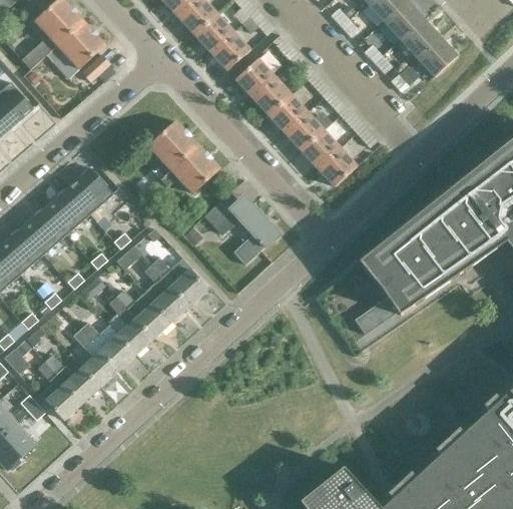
[(0,0),(0,14),(16,0),(0,0)]
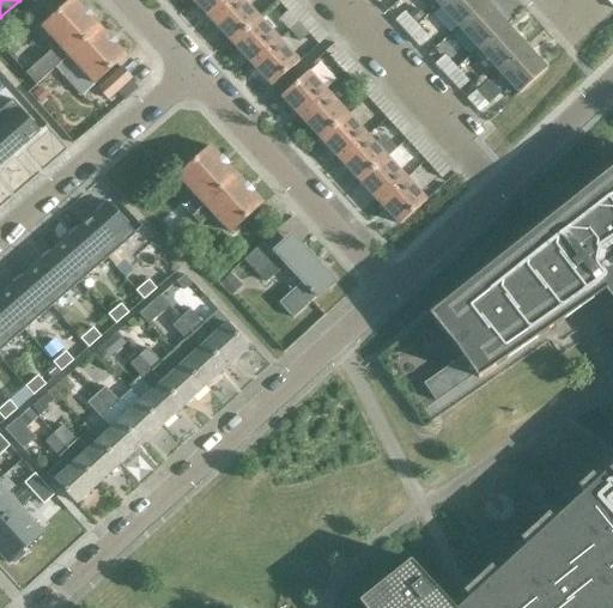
[(58,42),(25,71),(36,83),(56,65),(101,24),(79,0),(70,0),(42,25),(58,42)]
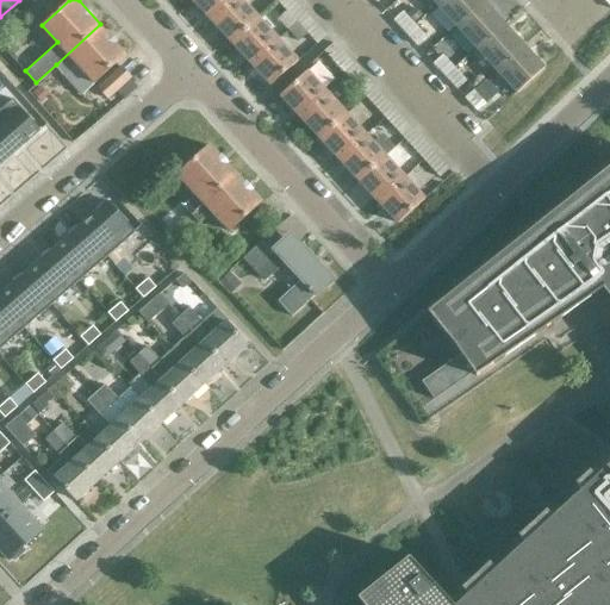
[(195,0),(212,19),(232,0),(195,0)]
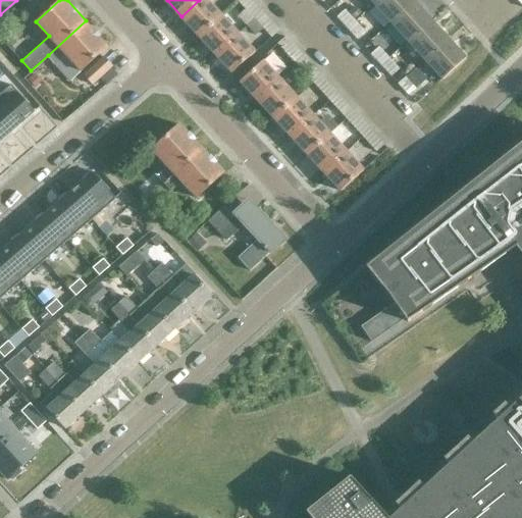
[(199,0),(181,16),(198,35),(221,13),(208,0),(199,0)]
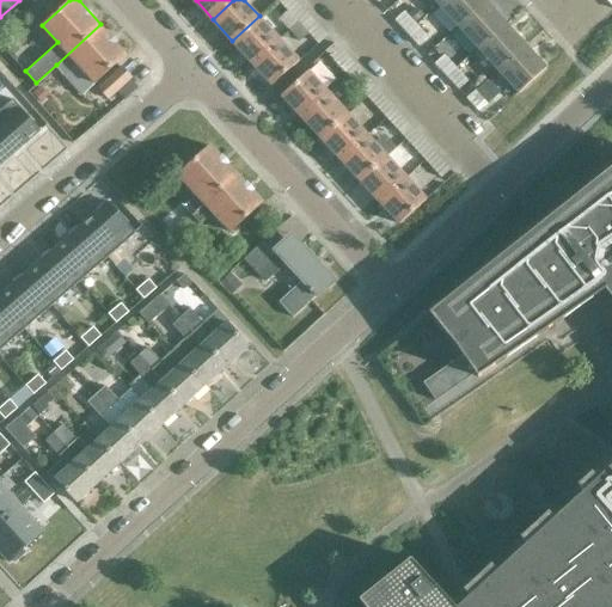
[(288,28),(307,11),(297,0),(285,0),(282,2),(288,8),(279,17),(288,28)]
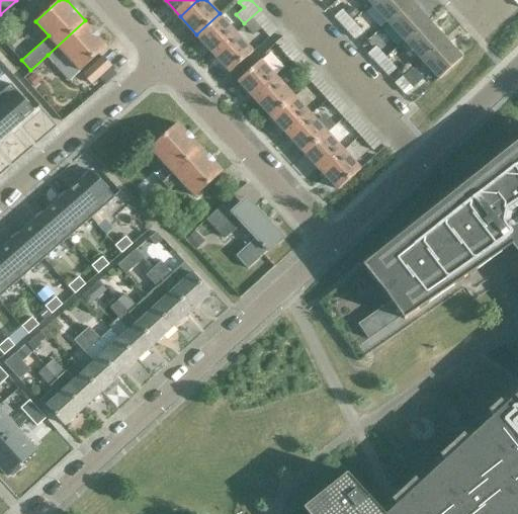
[(371,0),(370,1),(386,19),(409,0),(371,0)]
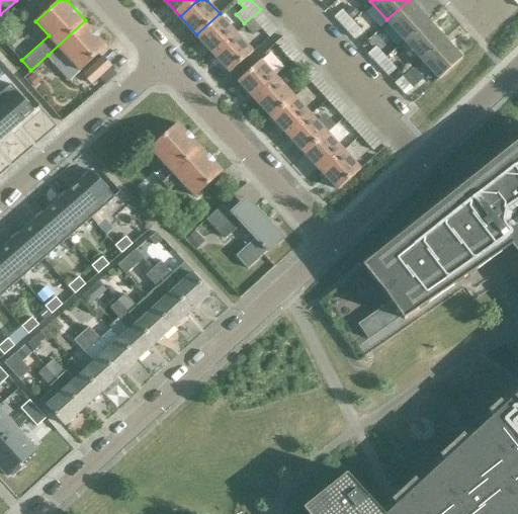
[(427,17),(413,0),(409,0),(386,19),(404,38),(427,17)]
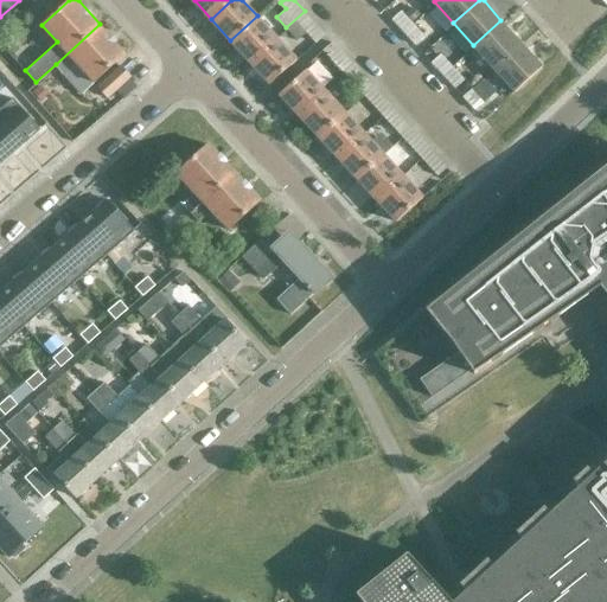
[(403,30),(413,23),(401,10),(393,18),(403,30)]
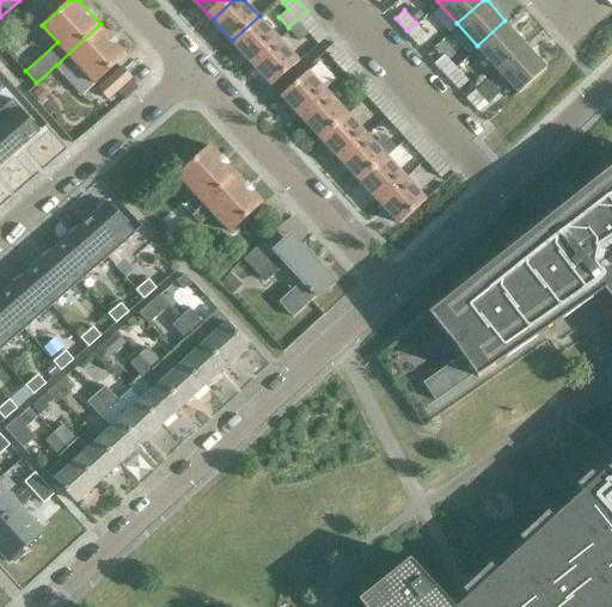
[(307,11),(288,28),(299,38),(308,30),(314,37),(324,29),(307,11)]
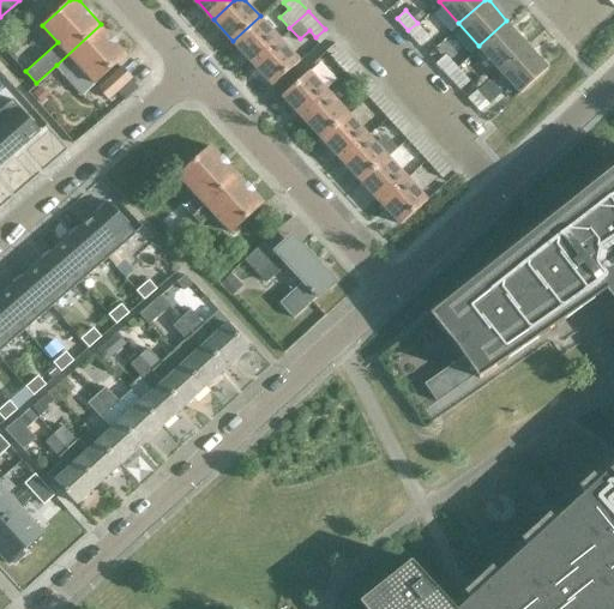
[(260,16),(233,41),(252,61),(280,37),(260,16)]
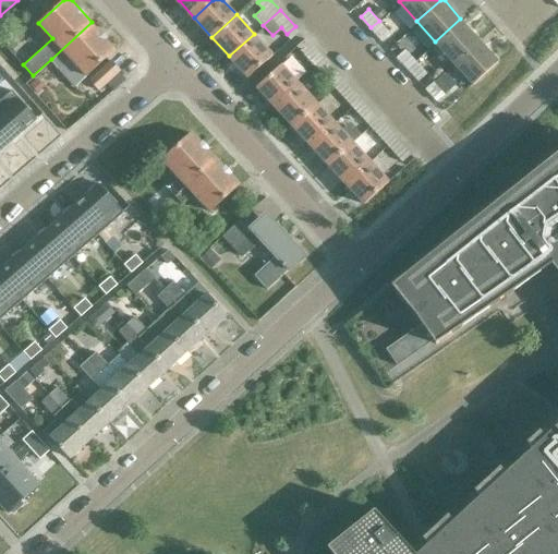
[(478,38),(460,19),(435,41),(453,61),(478,38)]
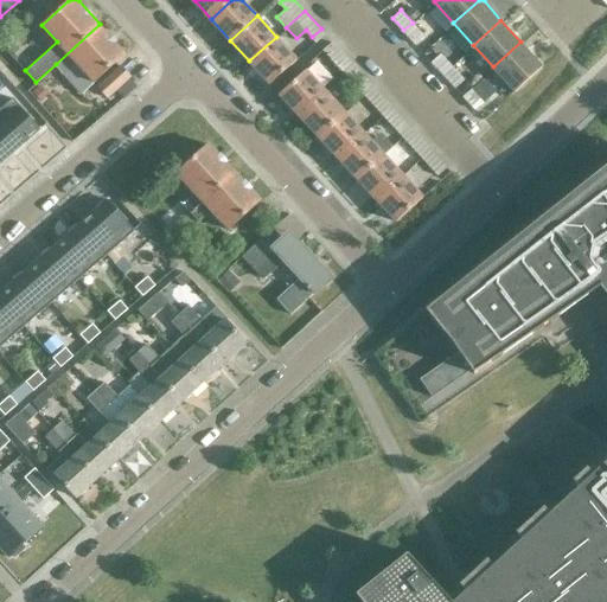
[(425,34),(413,23),(403,30),(415,43),(425,34)]
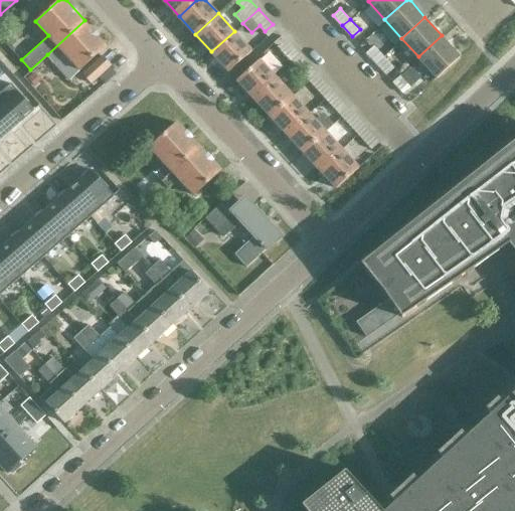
[(84,20),(47,54),(53,61),(68,77),(78,67),(79,68),(107,44),(84,20)]
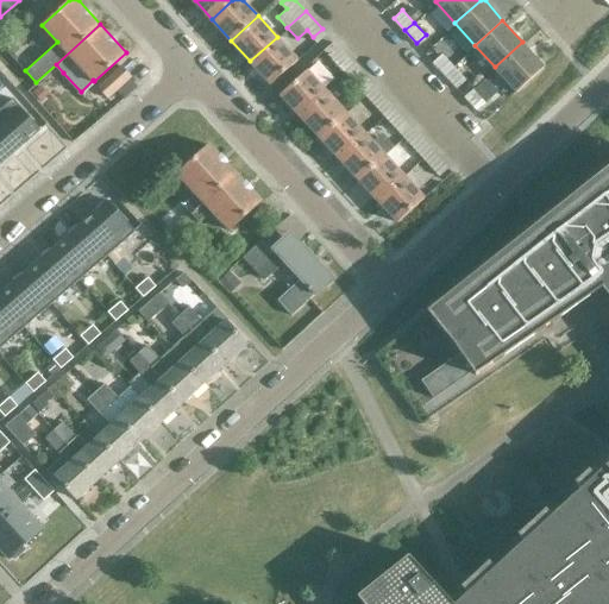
[(277,37),(250,61),(270,83),(297,58),(277,37)]
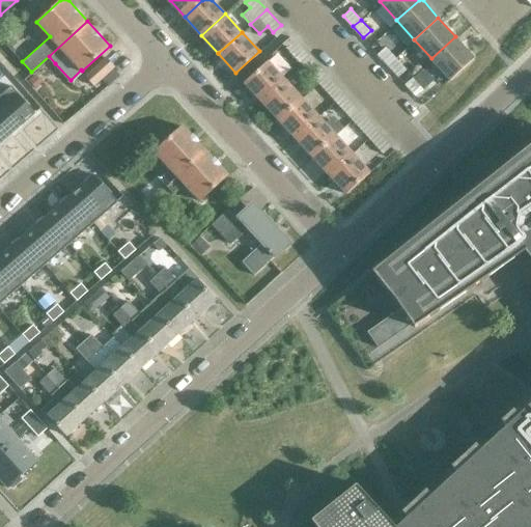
[(301,63),(309,56),(289,35),(282,43),(301,63)]
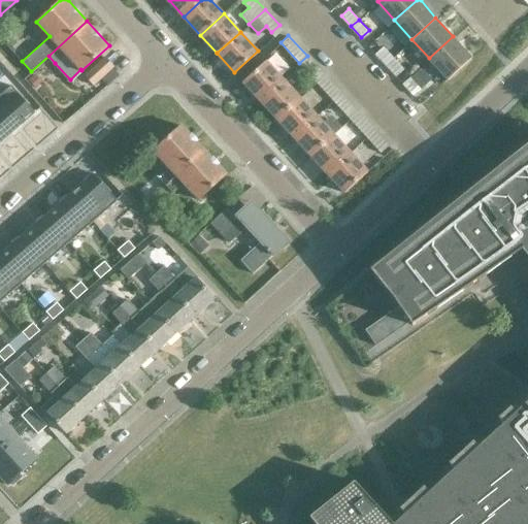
[(470,56),(453,36),(429,58),(447,77),(470,56)]
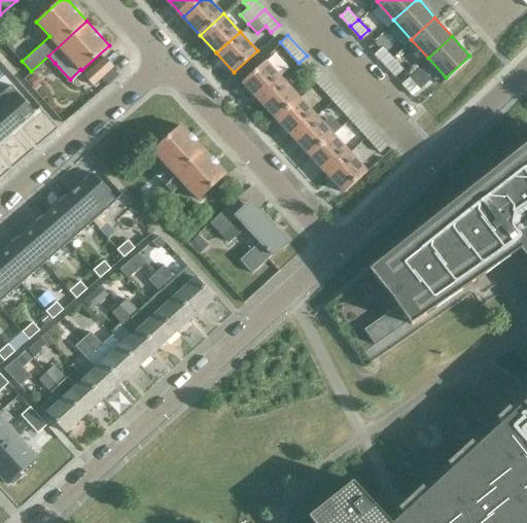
[(385,63),(392,57),(383,46),(376,53),(385,63)]
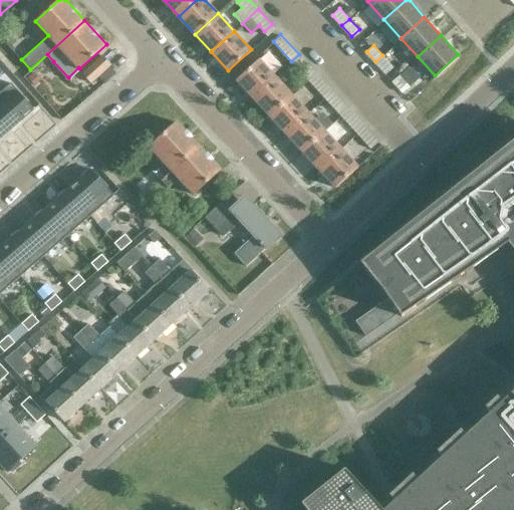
[(101,53),(81,71),(91,82),(97,76),(102,82),(114,72),(115,72),(109,65),(111,64),(101,53)]
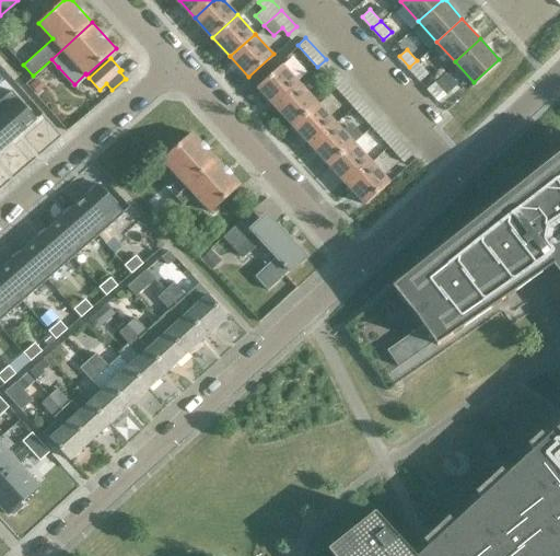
[(326,59),(317,67),(333,83),(340,76),(326,59)]
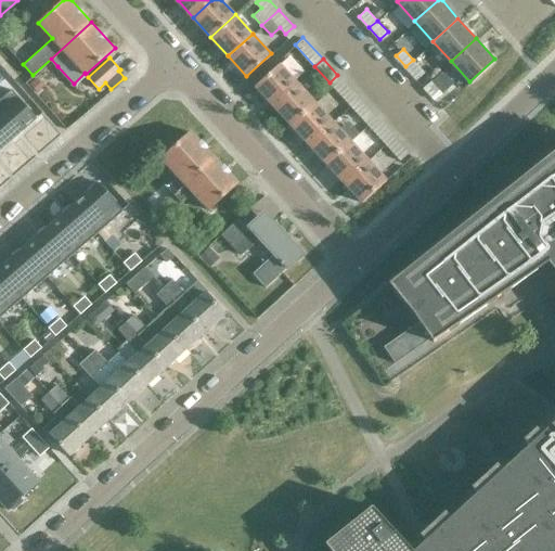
[(424,71),(413,60),(405,66),(416,78),(424,71)]
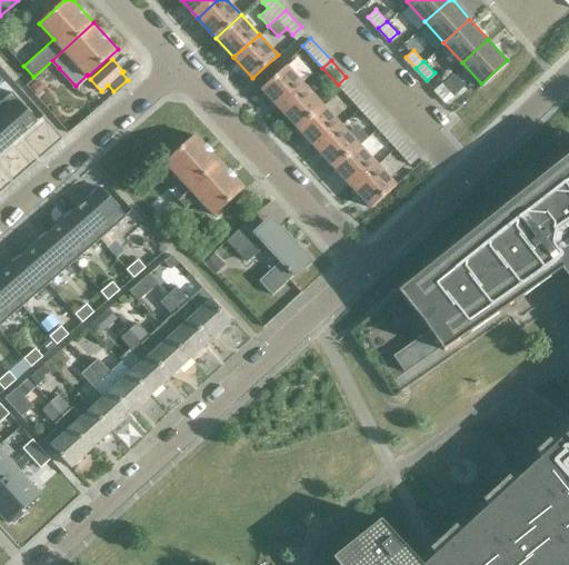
[(280,107),(305,85),(287,65),(261,87),(280,107)]
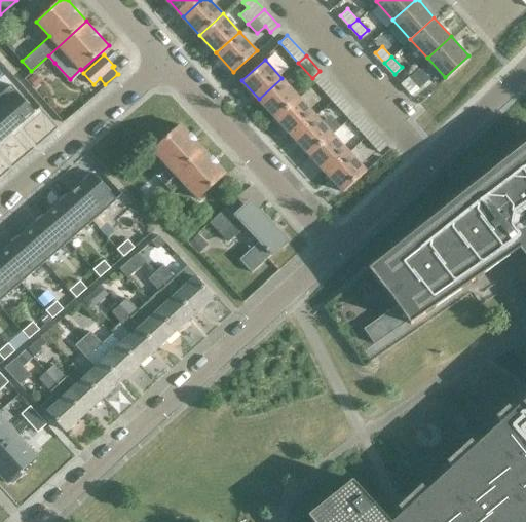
[(412,92),(419,86),(409,75),(402,82),(412,92)]
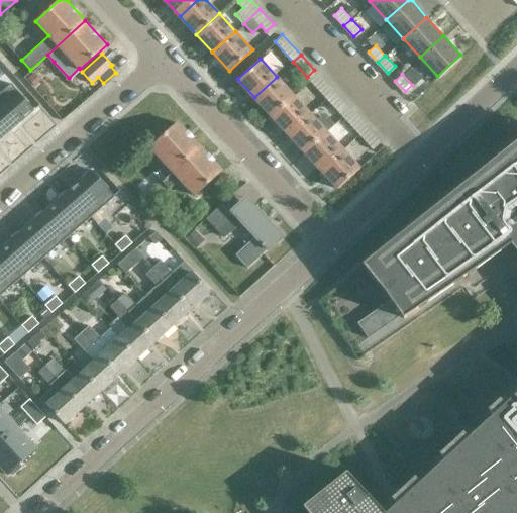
[(325,97),(333,90),(320,76),(312,83),(325,97)]
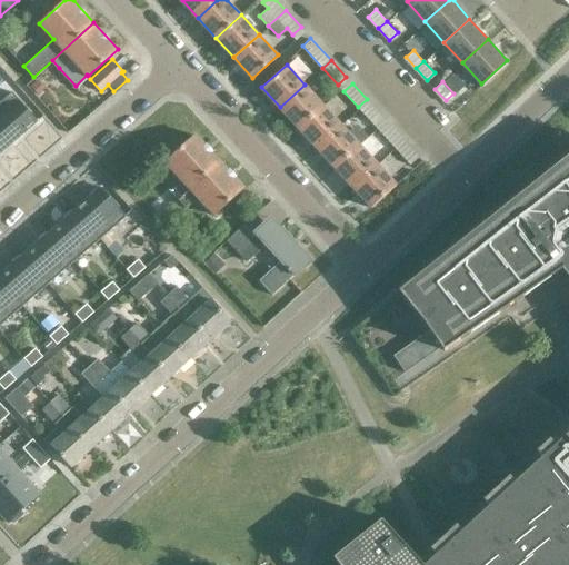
[(305,85),(280,107),(298,127),(322,103),(305,85)]
